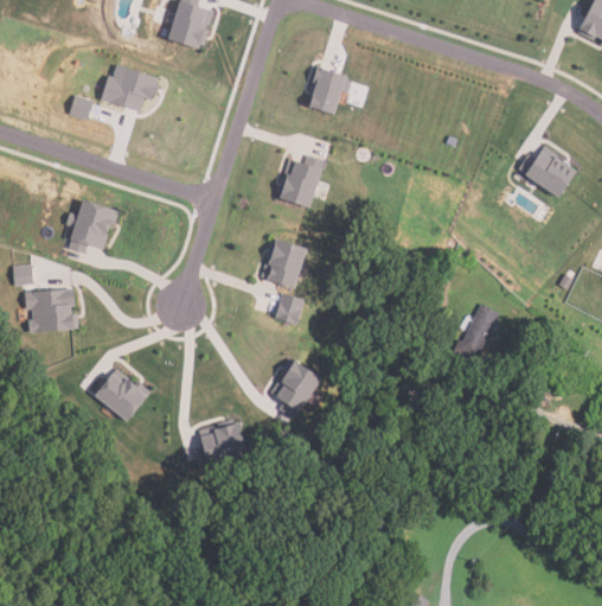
[(210,0),(206,8),(211,10),(200,46),(170,37),(181,0),(210,0)]
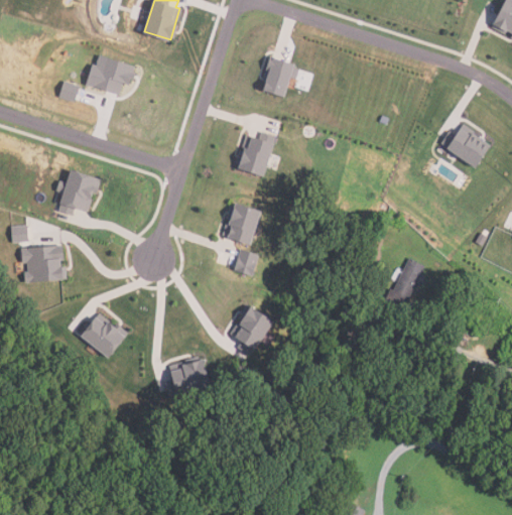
[(507,0),(511,2),(511,39),(484,25),(496,0),(507,0)]
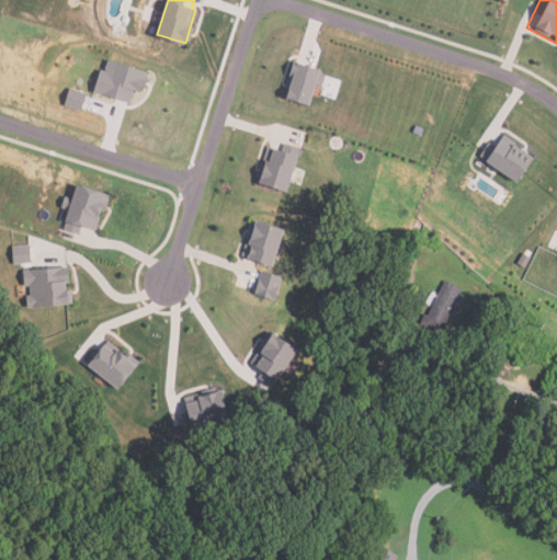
[(91,89),(97,70),(104,72),(110,56),(150,68),(146,84),(140,83),(138,90),(129,88),(126,99),(91,89)]
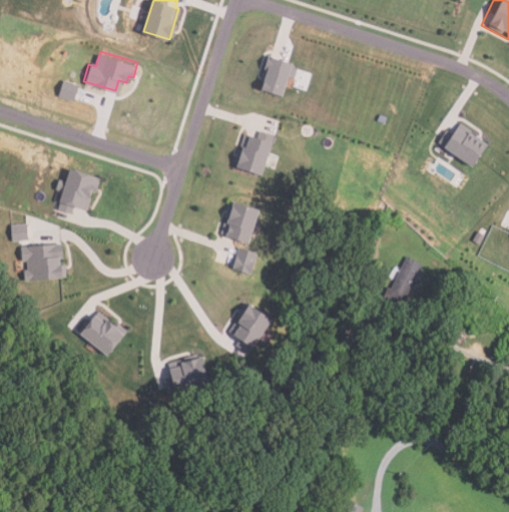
[(294,63),(292,67),(296,68),(294,78),(289,76),(283,96),(263,90),(265,81),(260,79),(267,55),(294,63)]
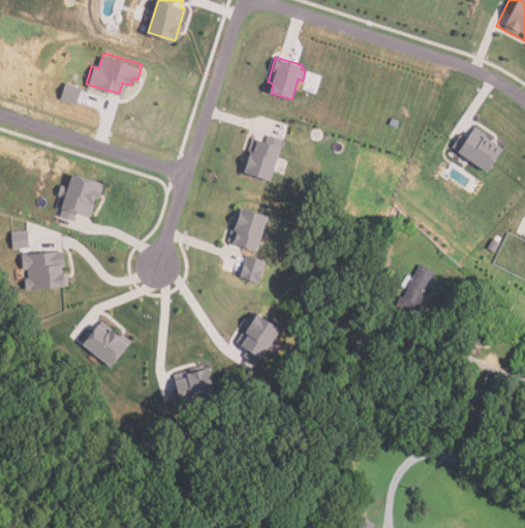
[(73,103),(76,91),(62,87),(59,99),(73,103)]
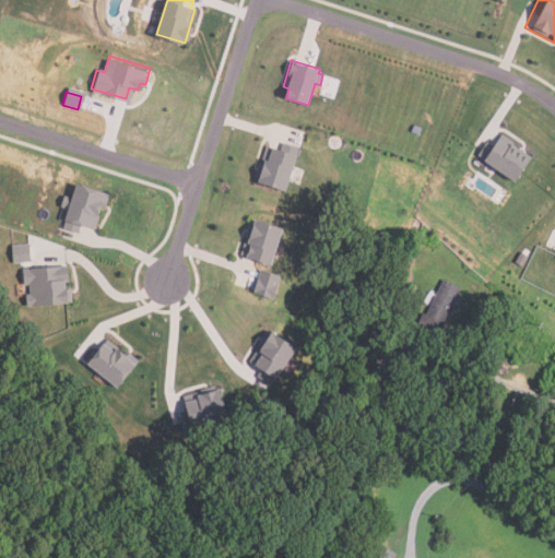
[(506,181),(475,159),(476,158),(471,155),(481,141),(485,144),(492,135),(522,157),(506,181)]
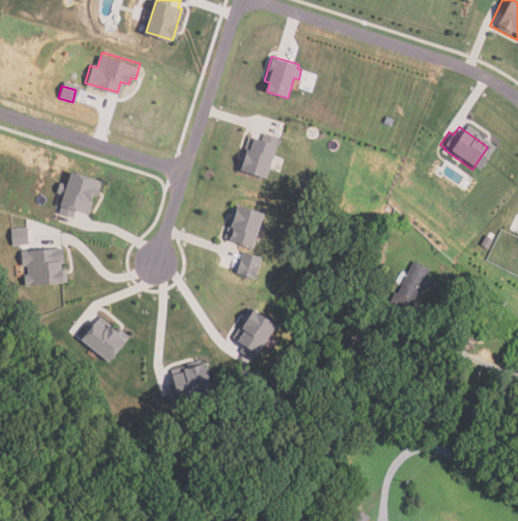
[(277,145),(267,177),(241,169),(242,165),(237,164),(241,151),(244,153),(245,149),(242,148),(246,136),(277,145)]
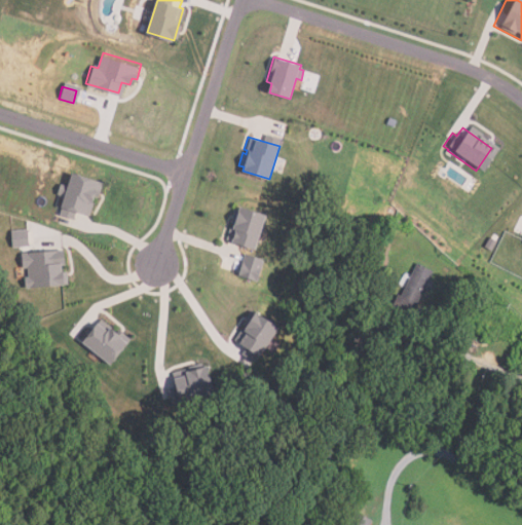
[(72,219),(58,214),(65,196),(57,193),(60,184),(68,186),(73,172),(103,183),(90,216),(75,211),(72,219)]
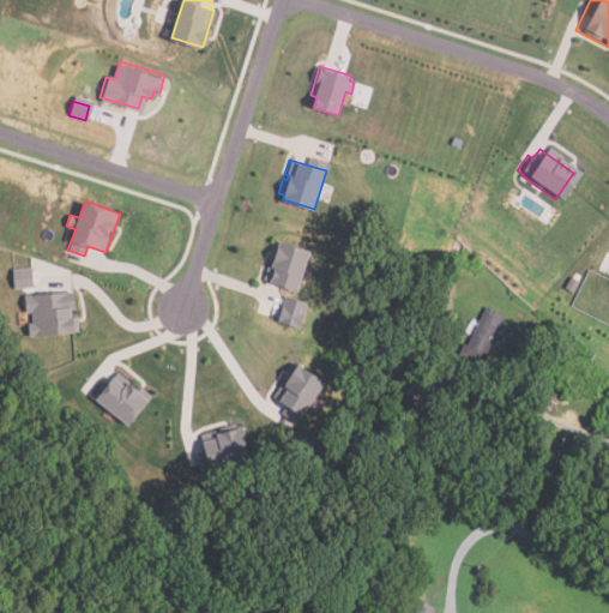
[(312,251),(299,290),(261,278),(266,264),(271,266),(272,262),(267,260),(272,245),(278,246),(281,241),(312,251)]
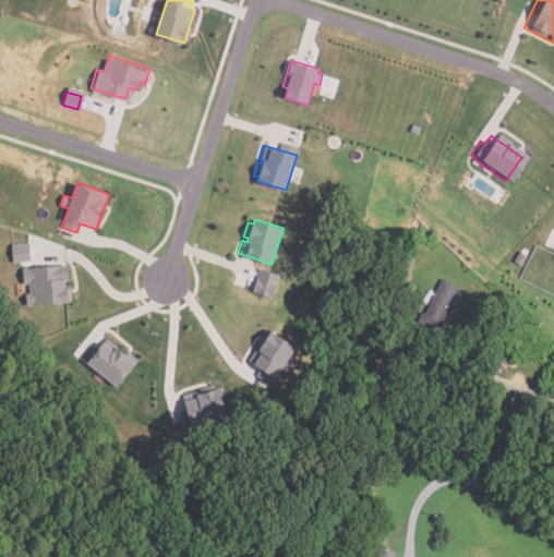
[(29,261),(11,262),(10,243),(28,242),(29,261)]
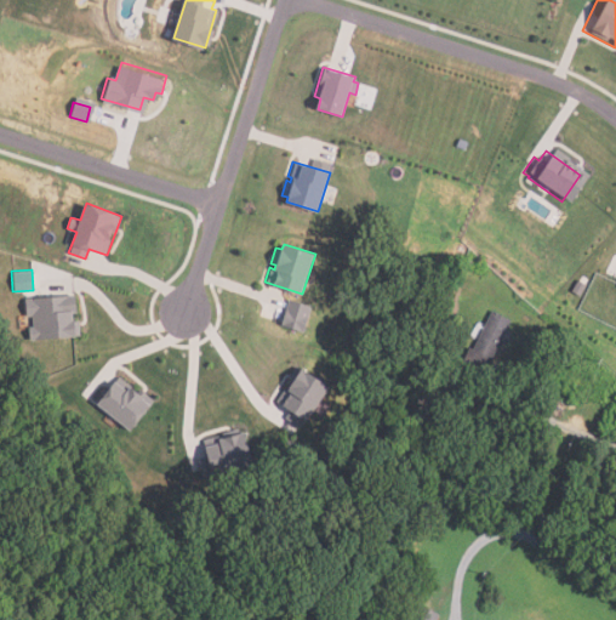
[(80,336),(29,340),(28,326),(32,326),(30,316),(24,317),(23,299),(77,295),(78,312),(74,312),(75,323),(79,323),(80,336)]
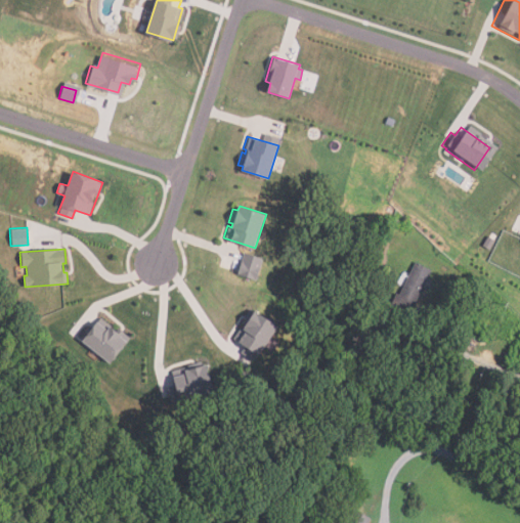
[(236,273),(243,252),(262,258),(256,279),(236,273)]
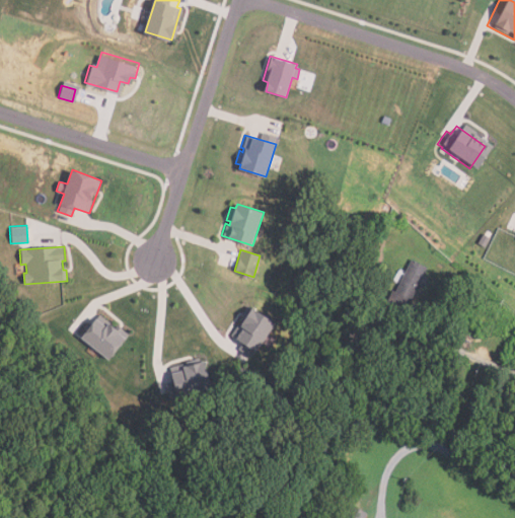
[(406,259),(422,267),(418,275),(422,277),(417,287),(413,285),(397,316),(378,307),(387,288),(390,289),(406,259)]
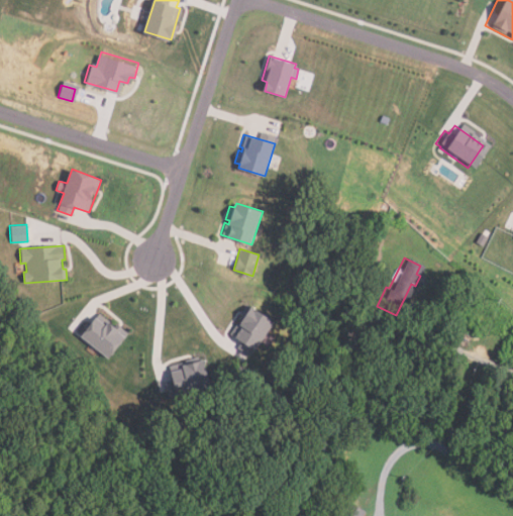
[(277,323),(258,351),(254,349),(249,356),(236,347),(241,341),(229,332),(235,323),(238,325),(241,321),(237,318),(248,303),(277,323)]
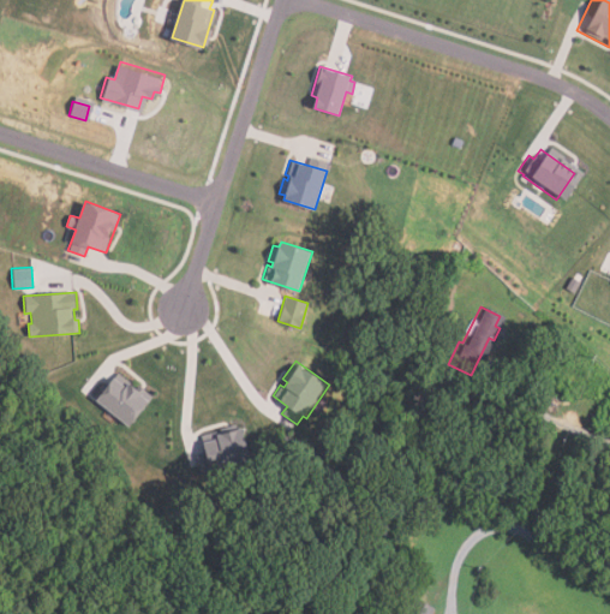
[(129,425),(95,399),(117,371),(150,398),(129,425)]
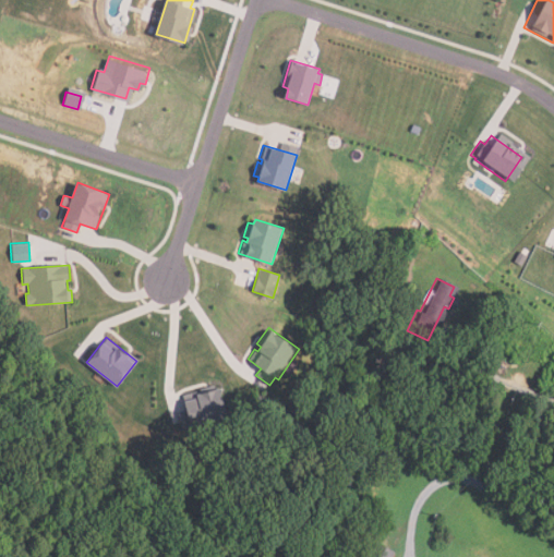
[(228,416),(193,426),(192,424),(181,427),(177,411),(185,409),(182,394),(214,385),(215,390),(220,389),(228,416)]
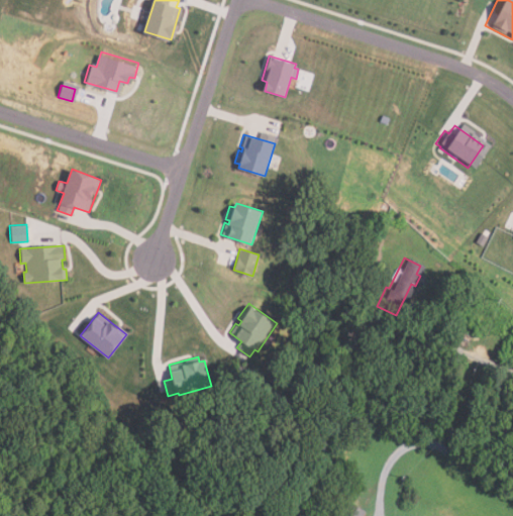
[(352,434),(341,427),(351,413),(363,420),(352,434)]
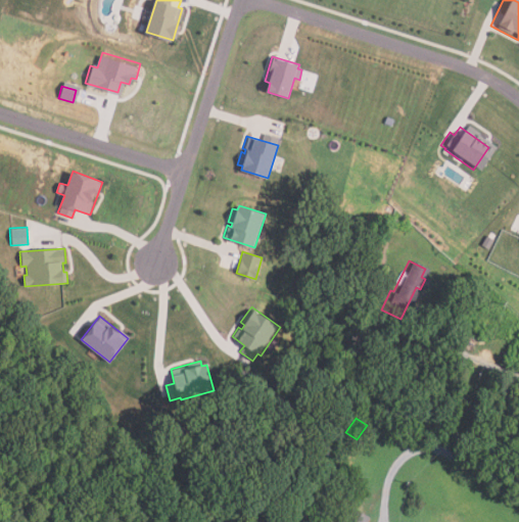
[(308,495),(304,504),(296,502),(300,492),(308,495)]
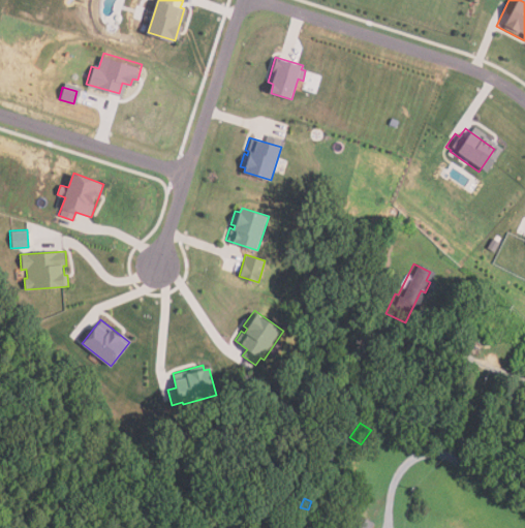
[(368,523),(365,527),(344,527),(351,515),(368,523)]
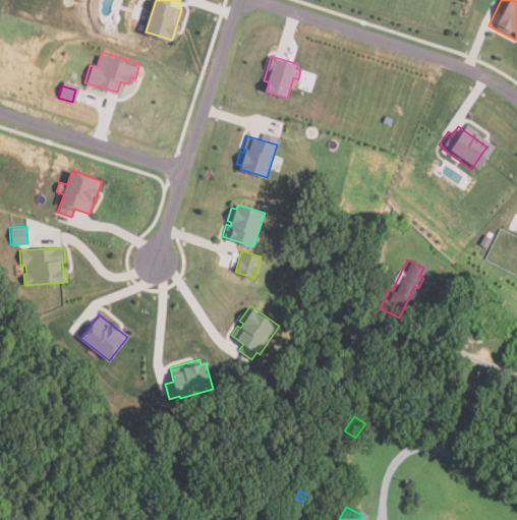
All buildings are outlined.
